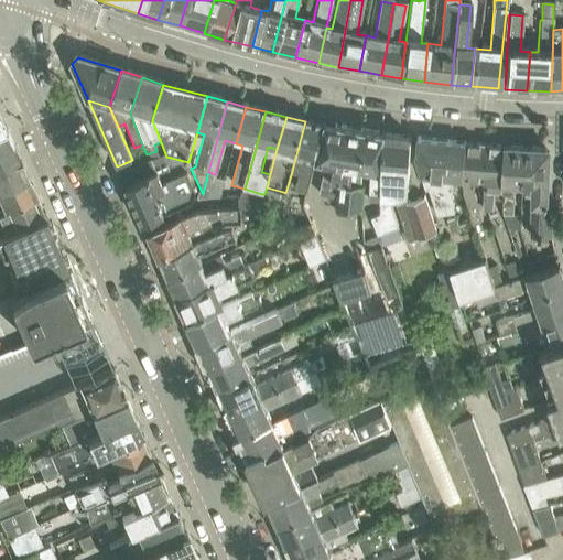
[(315,163),(324,126),(305,121),(291,175),(299,178),(295,192),(306,194),(314,162),(315,163)]
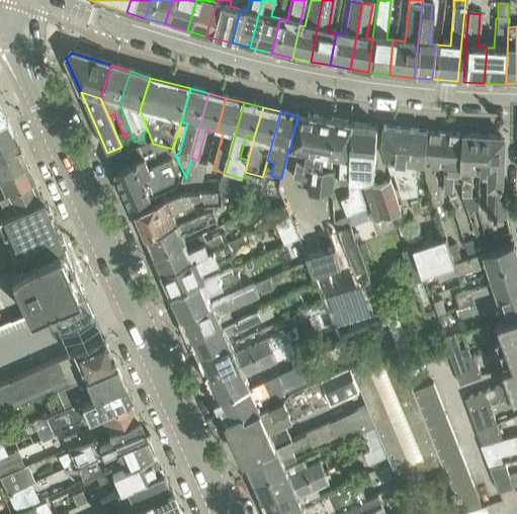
[(0,142),(12,137),(4,118),(2,115),(0,116),(0,142)]
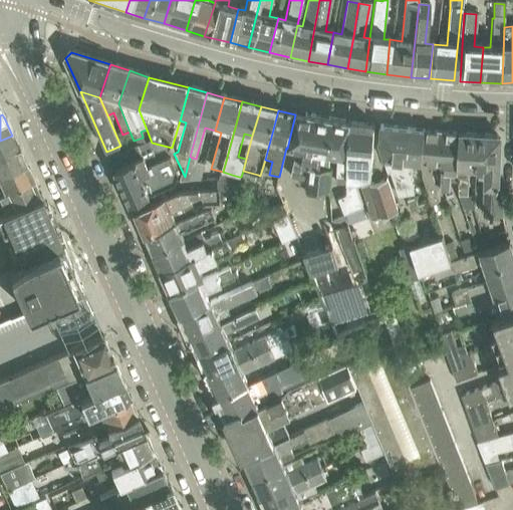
[(295,114),(287,149),(297,150),(290,179),(306,183),(310,152),(309,152),(315,117),(305,115),(305,116),(295,114)]
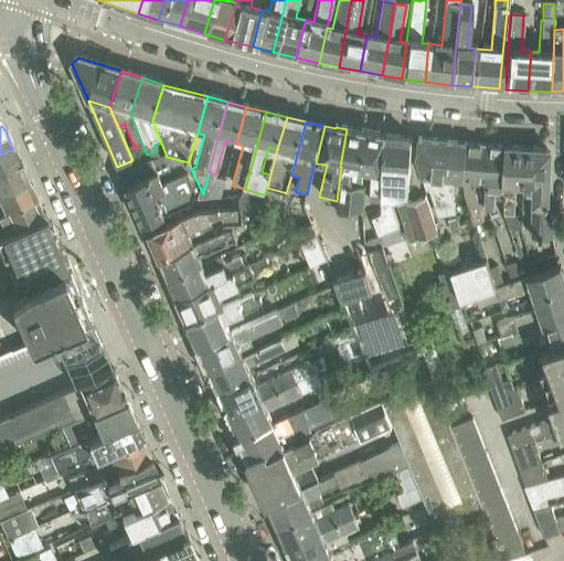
[(337,201),(336,211),(361,213),(362,188),(361,188),(362,171),(365,134),(363,133),(347,129),(340,167),(341,167),(337,201)]
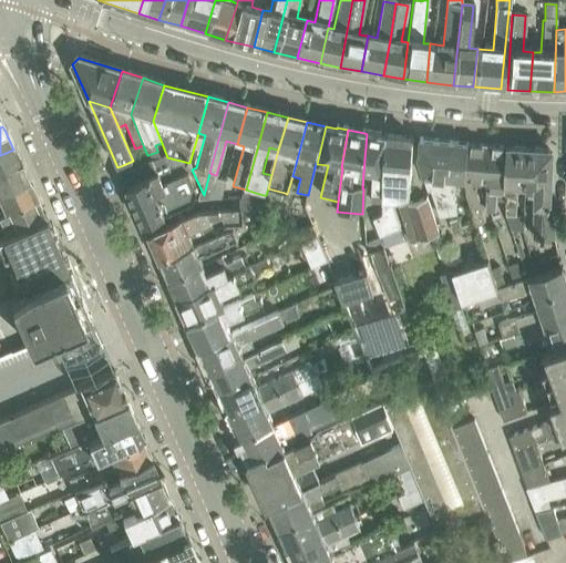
[(367,134),(363,172),(372,174),(370,205),(381,205),(383,176),(386,137),(367,134)]
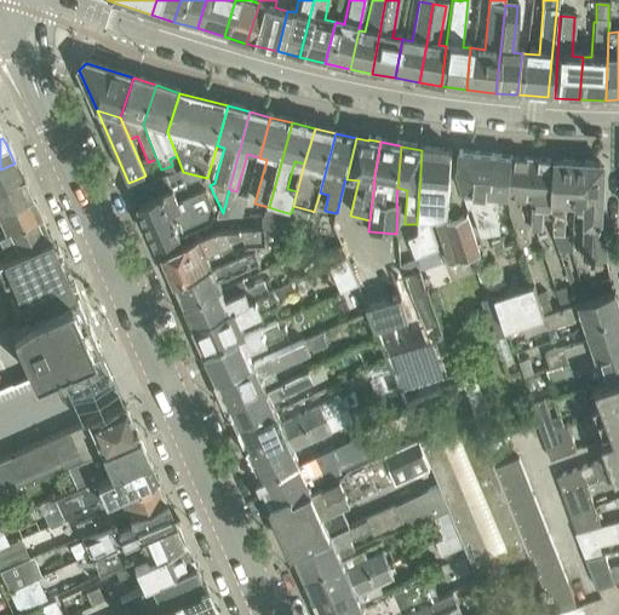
[(451,153),(422,150),(419,193),(417,224),(416,240),(407,243),(414,260),(439,251),(427,222),(435,222),(447,217),(451,153)]
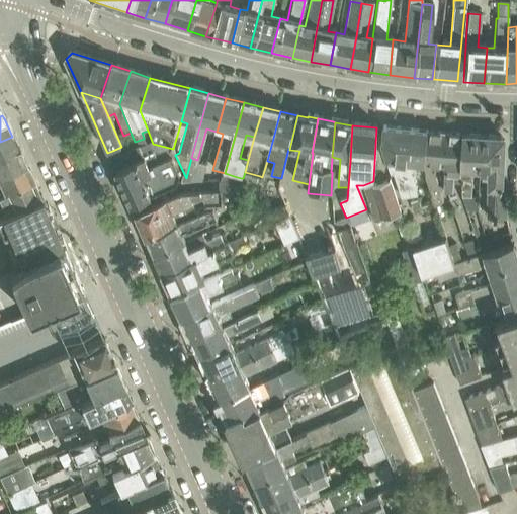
[(412,156),(413,132),(383,129),(380,151),(389,175),(392,176),(394,179),(402,199),(414,198),(413,194),(412,195),(410,185),(411,185),(411,182),(406,182),(408,156),(412,156)]
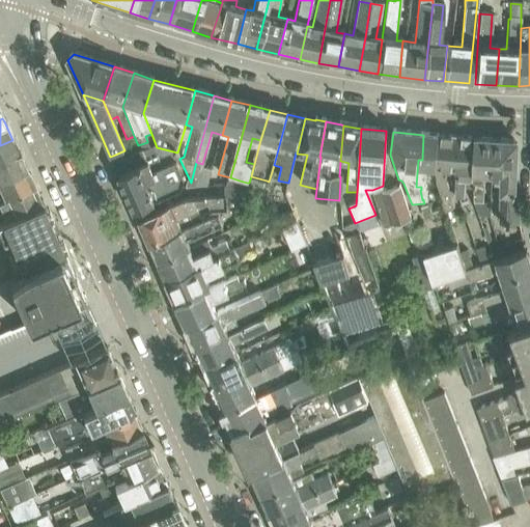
[(423,199),(424,203),(428,202),(425,190),(426,170),(436,170),(439,137),(423,135),(422,160),(418,160),(416,187),(421,187),(421,190),(420,190),(422,200),(423,199)]
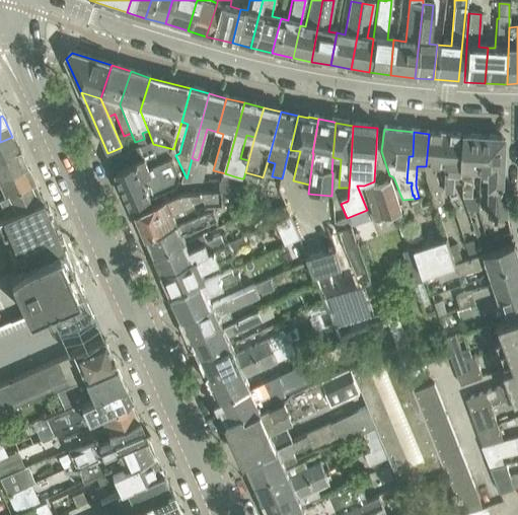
[(447,147),(448,135),(429,134),(426,166),(426,181),(435,208),(444,205),(435,173),(433,173),(433,167),(443,168),(443,160),(441,160),(442,153),(444,153),(444,147),(447,147)]
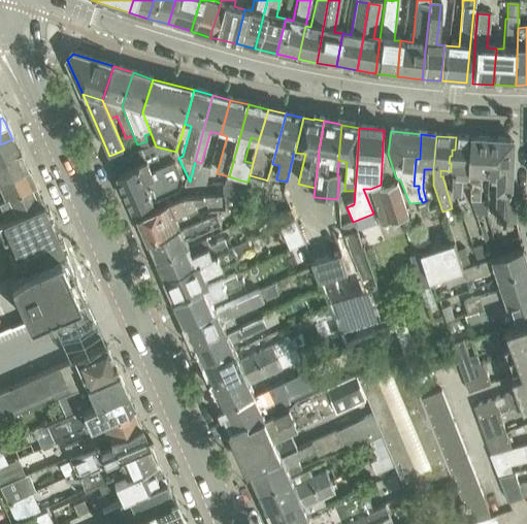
[(472,139),(456,137),(455,150),(452,150),(452,156),(450,156),(449,163),(451,163),(451,171),(452,199),(460,199),(461,189),(470,189),(470,173),(472,139)]
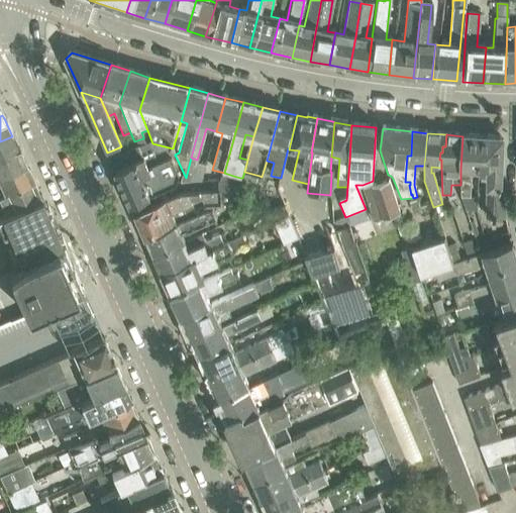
[(0,160),(19,151),(12,136),(0,141),(0,160)]
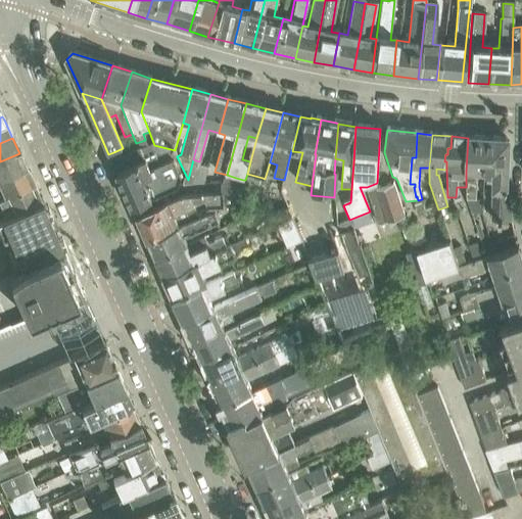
[(485,173),(486,139),(468,138),(466,172),(466,187),(467,200),(471,215),(482,215),(483,200),(476,200),(477,173),(485,173)]
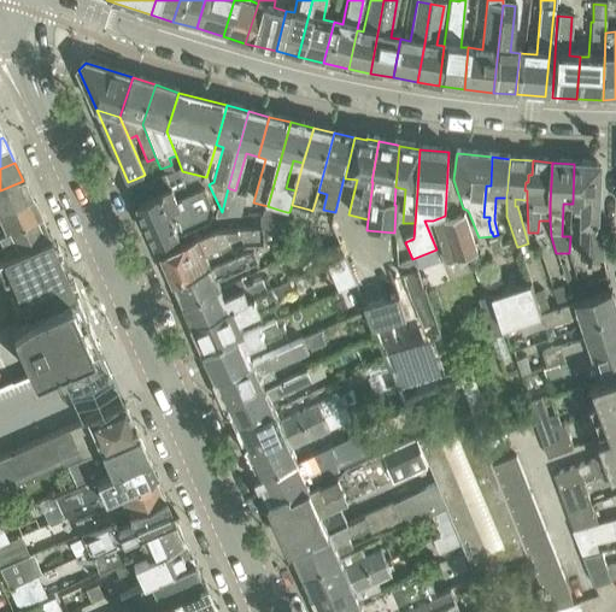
[(574,164),(573,204),(578,204),(578,211),(584,212),(581,260),(603,262),(598,225),(602,165),(574,164)]
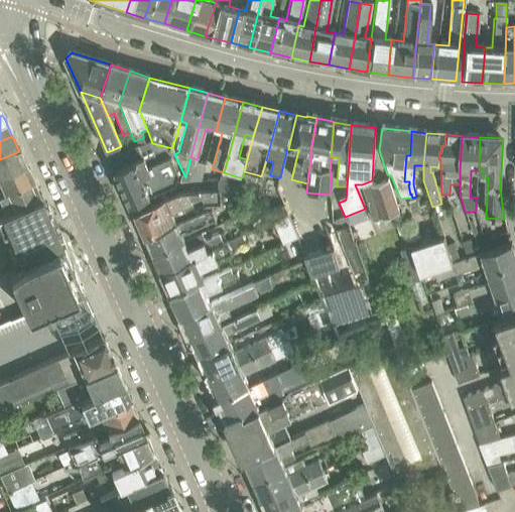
[(143,157),(115,170),(130,206),(178,184),(180,176),(171,155),(174,154),(172,148),(152,143),(139,148),(143,157)]
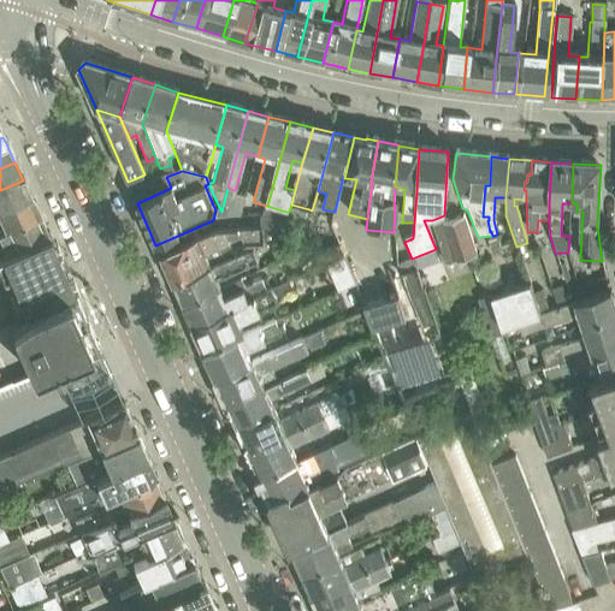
[(137,189),(132,191),(137,203),(171,188),(166,177),(137,189)]
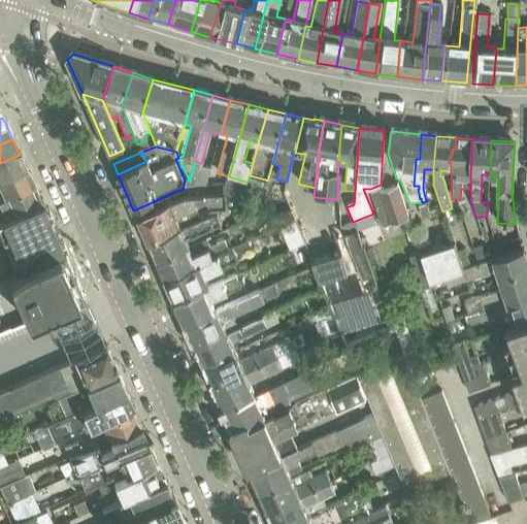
[(0,183),(1,183),(27,171),(20,155),(0,163),(0,183)]
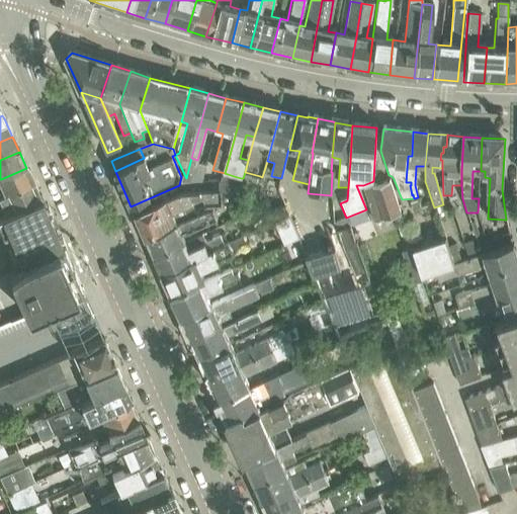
[(196,164),(197,160),(191,158),(186,178),(184,185),(202,183),(206,167),(196,164)]
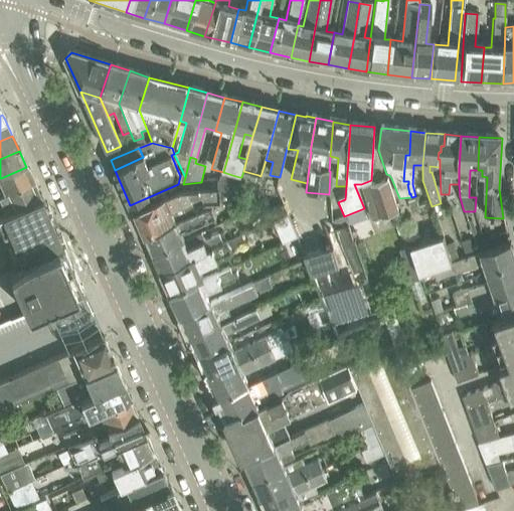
[(0,197),(4,195),(32,182),(26,167),(1,178),(0,178),(0,197)]
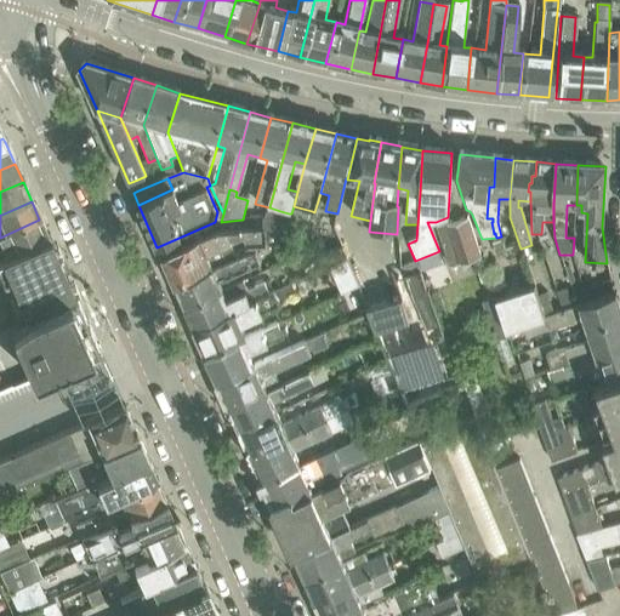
[(291,214),(290,218),(308,223),(312,211),(294,206),(291,214)]
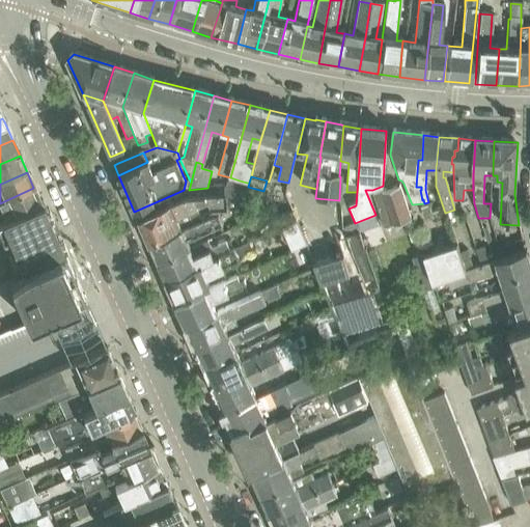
[(226,187),(224,187),(224,198),(226,198),(226,210),(232,210),(233,213),(245,211),(248,210),(247,183),(240,181),(240,182),(232,183),(228,181),(226,187)]
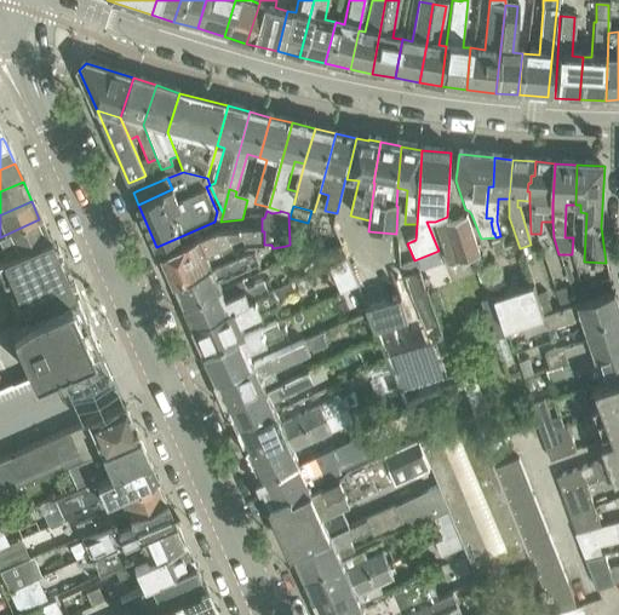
[(465,218),(435,229),(448,268),(469,260),(477,286),(487,283),(477,258),(465,218)]
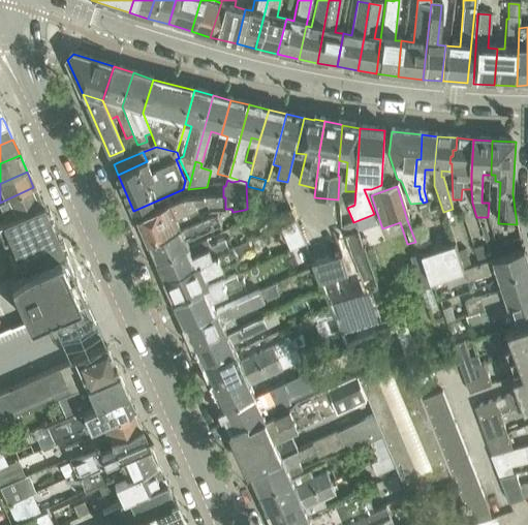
[(4,201),(0,203),(0,222),(41,205),(41,204),(40,204),(33,187),(4,201)]
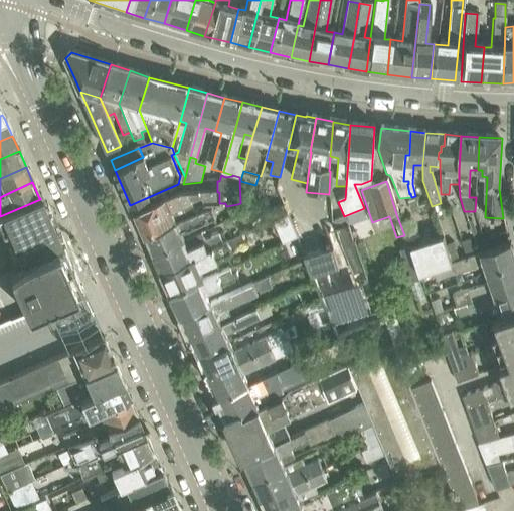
[(217,192),(210,192),(211,206),(220,205),(219,203),(219,192),(217,192)]
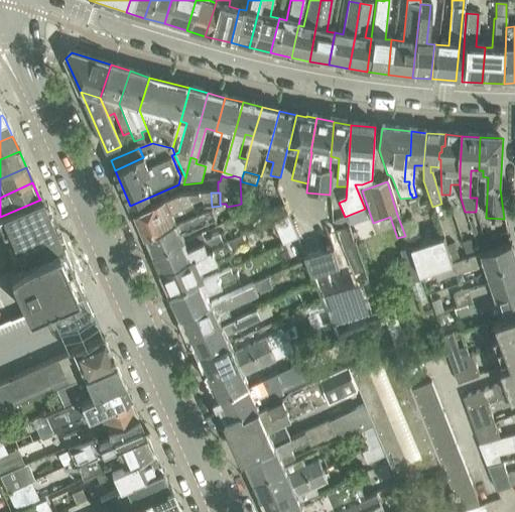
[(181,194),(134,215),(145,239),(179,224),(177,220),(194,212),(190,205),(202,200),(199,194),(181,194)]
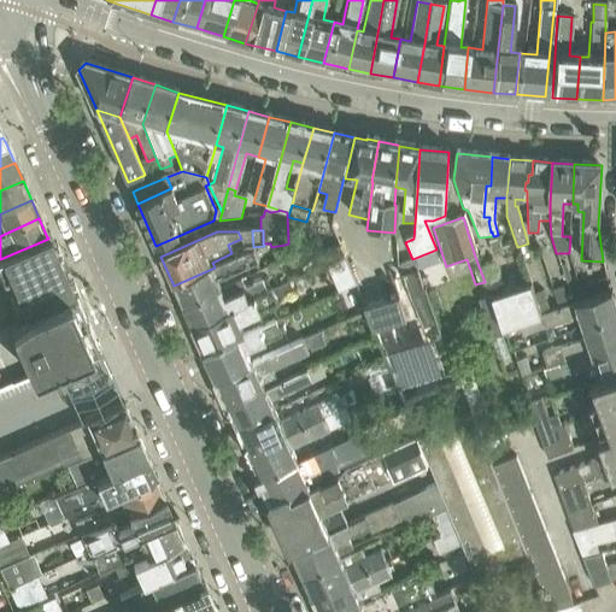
[(0,310),(10,305),(17,321),(25,315),(70,294),(70,293),(72,293),(66,278),(57,258),(48,239),(0,259),(0,310)]
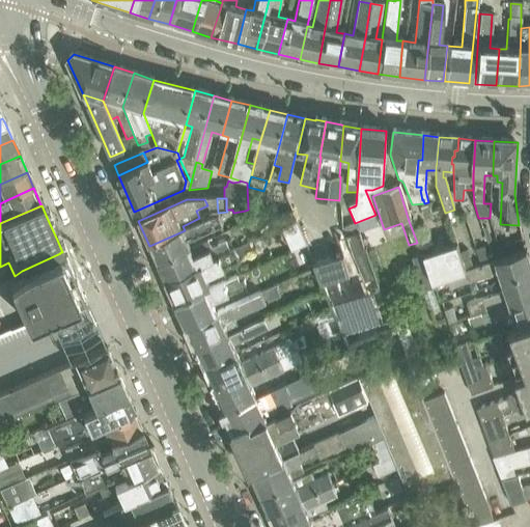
[(428,207),(420,210),(423,220),(438,215),(437,212),(430,214),(428,207)]
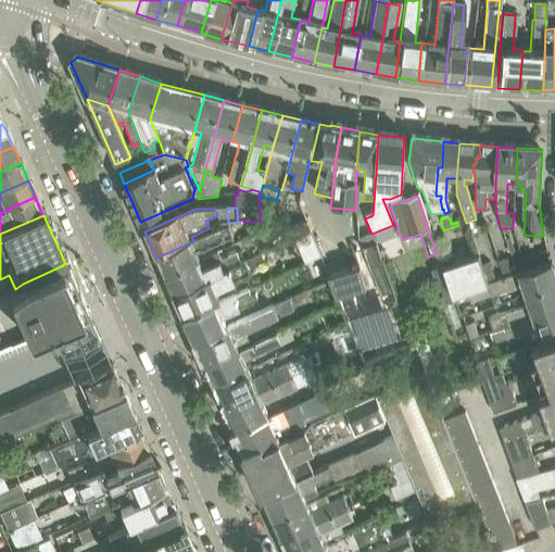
[(228,226),(227,226),(221,228),(193,241),(156,258),(165,277),(201,260),(199,253),(232,237),(228,226)]
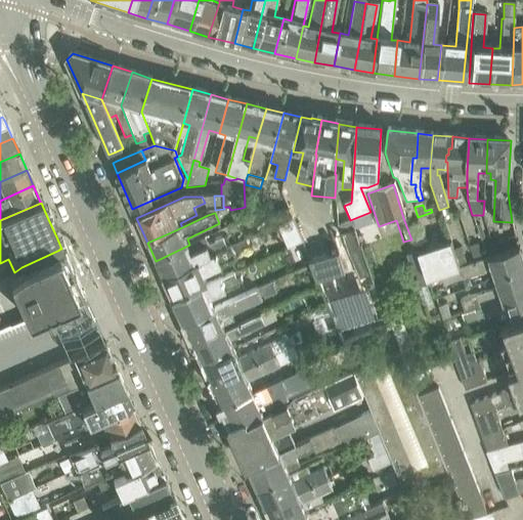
[(294,220),(275,228),(286,251),(302,244),(298,231),(294,220)]
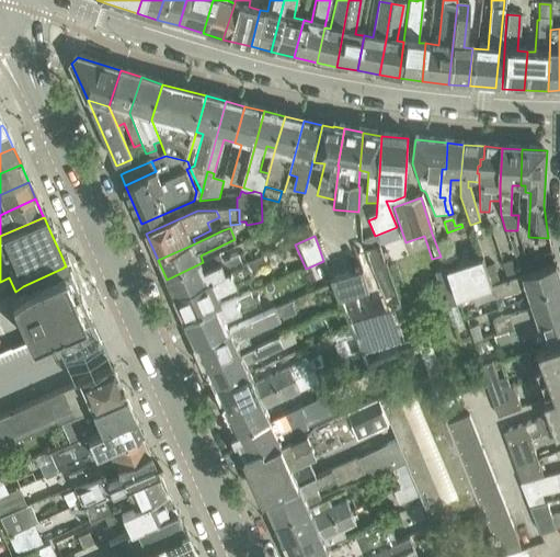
[(363,242),(362,243),(364,251),(378,247),(376,239),(363,242)]
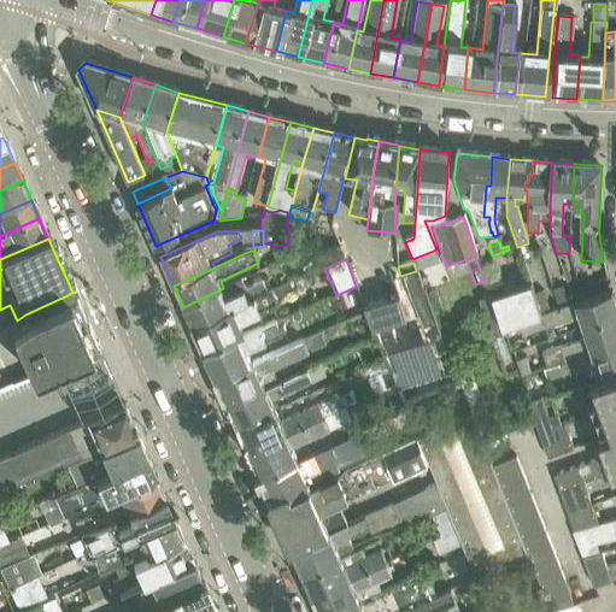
[(393,278),(398,293),(363,304),(388,365),(389,370),(447,348),(428,290),(426,290),(418,271),(416,271),(400,276),(393,278)]
